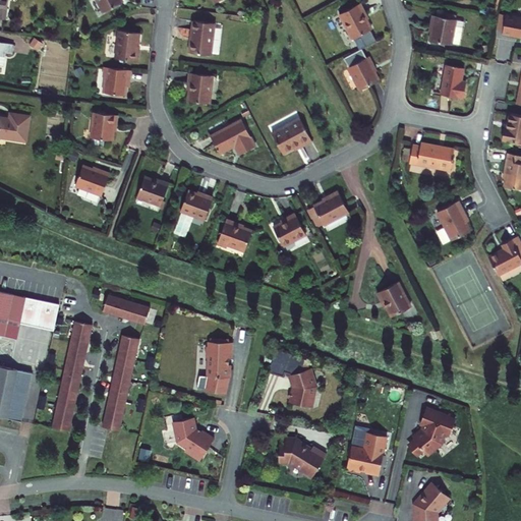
[(98,0),(104,11),(123,1),(122,0),(98,0)]
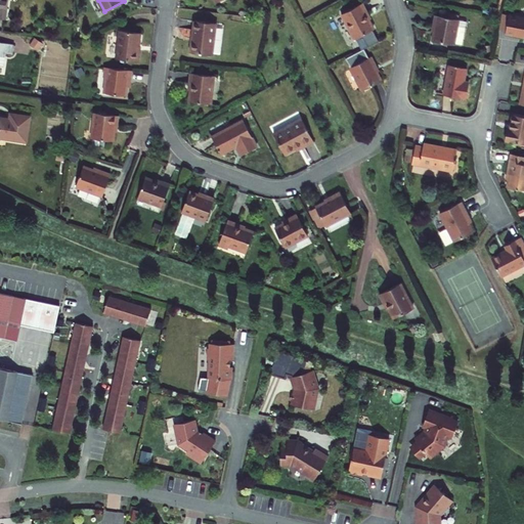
[(362,3),(342,14),(355,39),(374,29),(365,12),(367,11),(365,7),(362,3)]
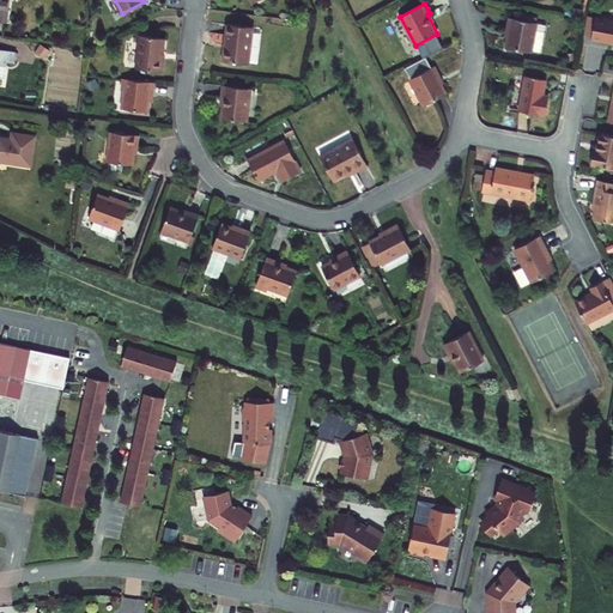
[(539,24),(510,18),(509,24),(508,29),(511,30),(508,48),(533,53),(534,52),(542,53),(546,34),(538,32),(539,24)]
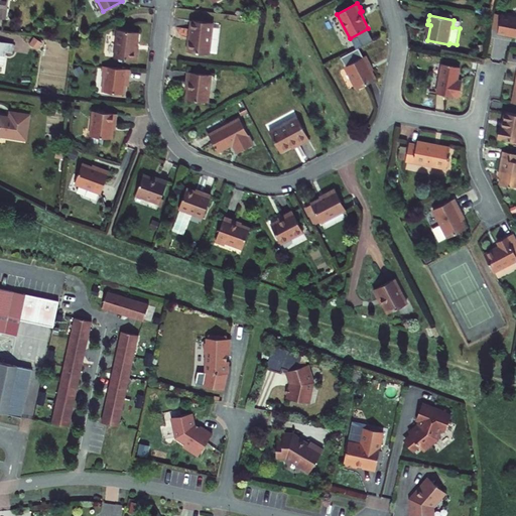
[(515,17),(502,15),(498,35),(509,37),(515,38),(515,17)]
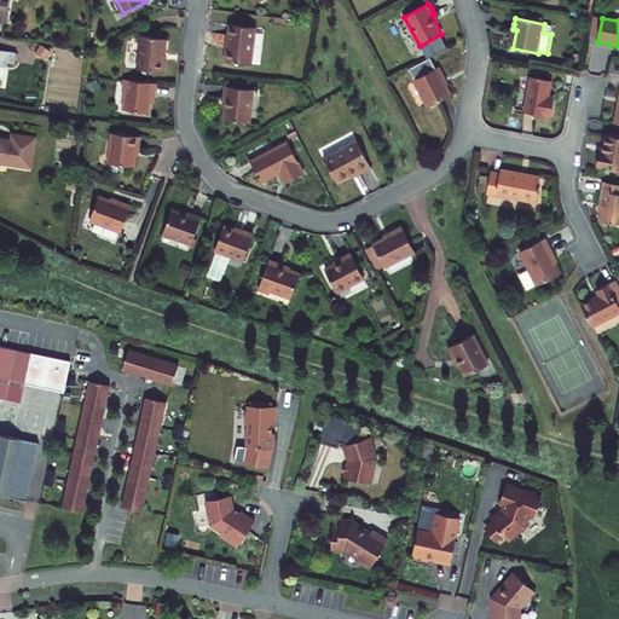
[(250,25),(226,23),(224,41),(223,59),(246,63),(250,25)]
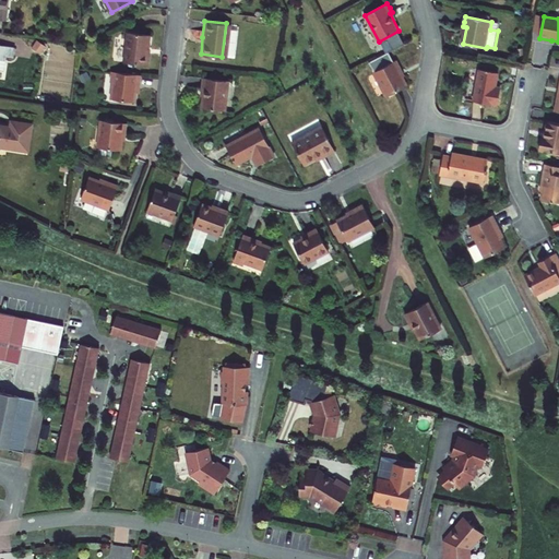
[(151,33),(129,31),(126,60),(147,62),(150,48),(151,33)]
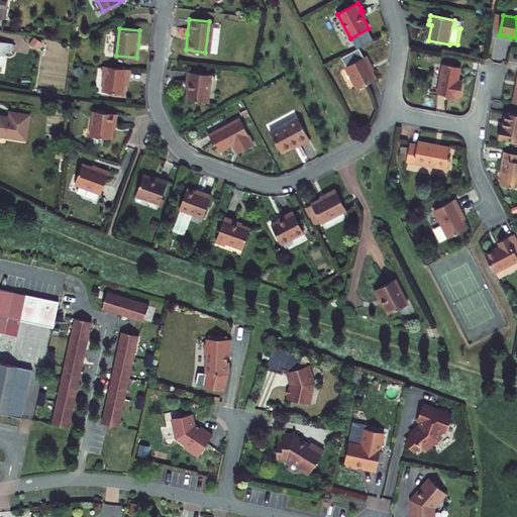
[(12,38),(0,36),(0,59),(3,60),(4,47),(11,47),(12,38)]
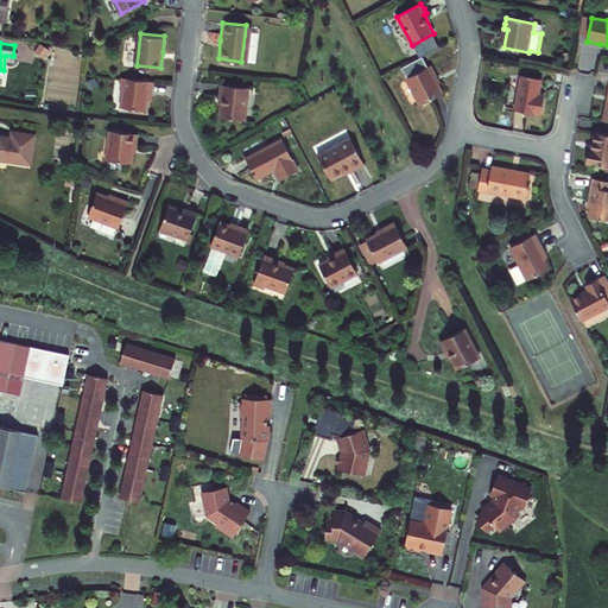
[(430,65),(406,78),(422,105),(443,94),(438,86),(434,77),(436,76),(430,65)]
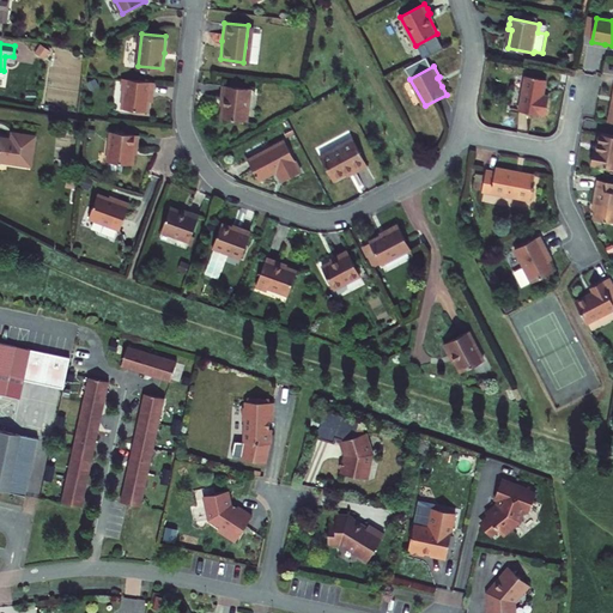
[(156,80),(126,77),(123,89),(126,89),(123,107),(149,110),(151,92),(153,92),(155,86),(156,80)]
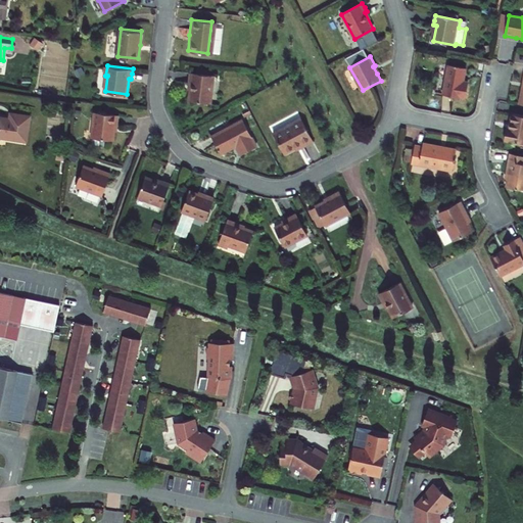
[(466,87),(469,69),(450,65),(445,94),(457,96),(469,99),(471,88),(466,87)]
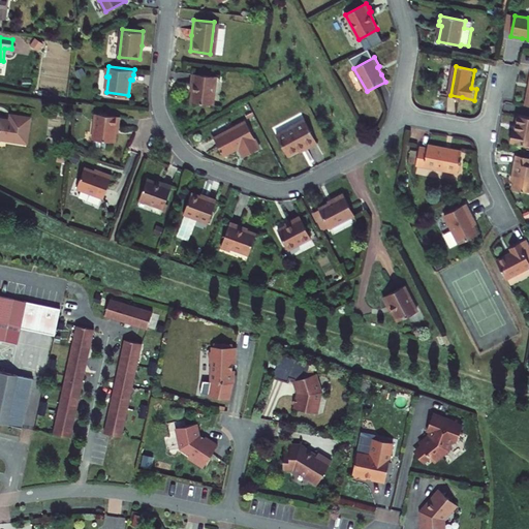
[(213,103),(216,75),(192,73),(191,83),(193,83),(193,92),(192,101),(213,103)]
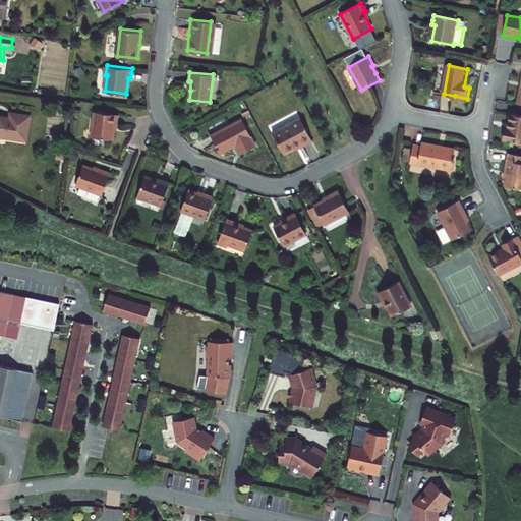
[(8,113),(0,112),(0,132),(24,136),(29,110),(9,107),(8,113)]
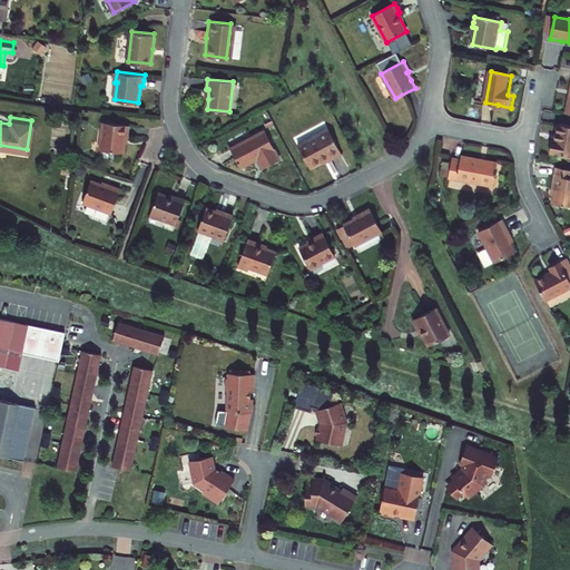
[(130,125),(105,123),(101,150),(105,150),(104,156),(117,157),(117,151),(126,151),(127,136),(129,136),(130,130),(130,125)]
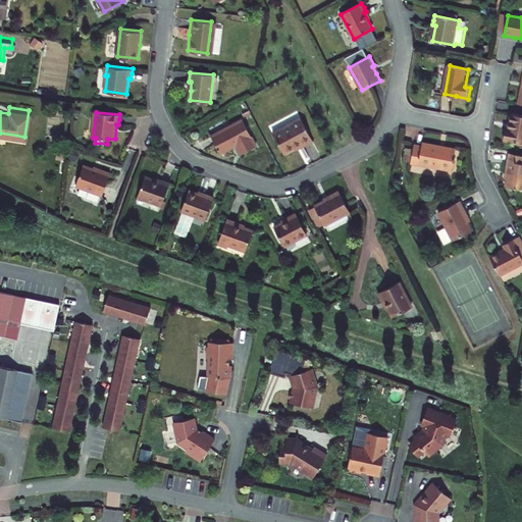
[(521,115),(513,114),(511,121),(510,127),(506,127),(504,139),(521,142),(521,115)]
